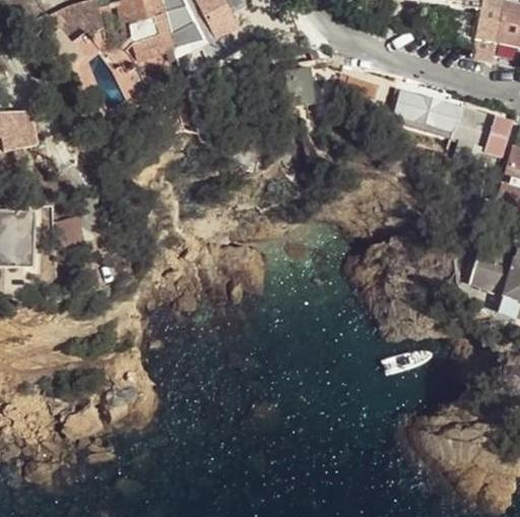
[(68,0),(48,9),(58,24),(75,47),(103,20),(100,4),(99,0),(68,0)]
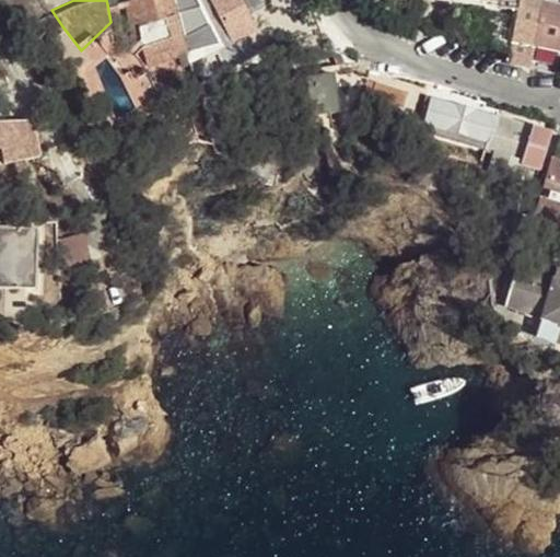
[(143,48),(144,48),(149,62),(152,60),(187,50),(172,0),(125,0),(132,34),(139,33),(143,48)]
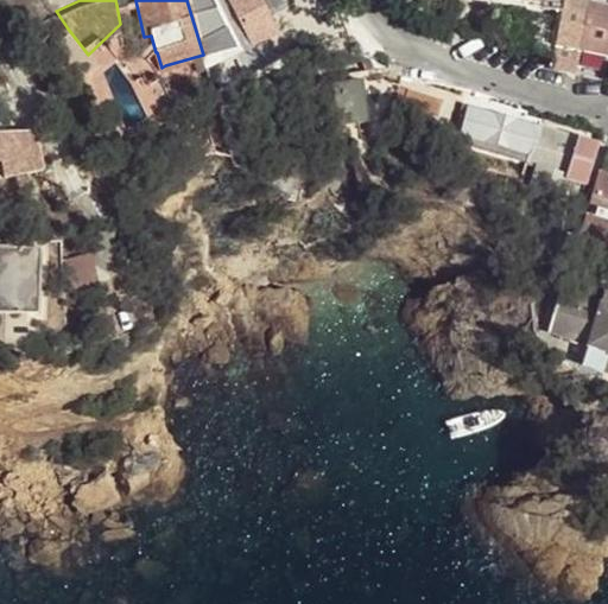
[(279,33),(263,0),(214,0),(223,19),(240,52),(279,33)]
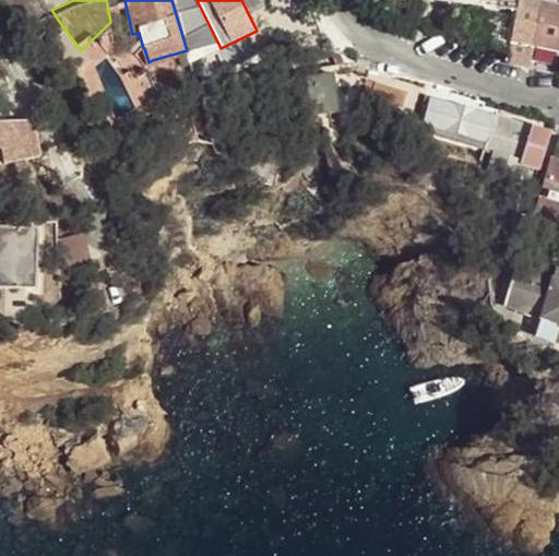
[(558,0),(518,0),(511,39),(534,44),(558,48),(558,0)]
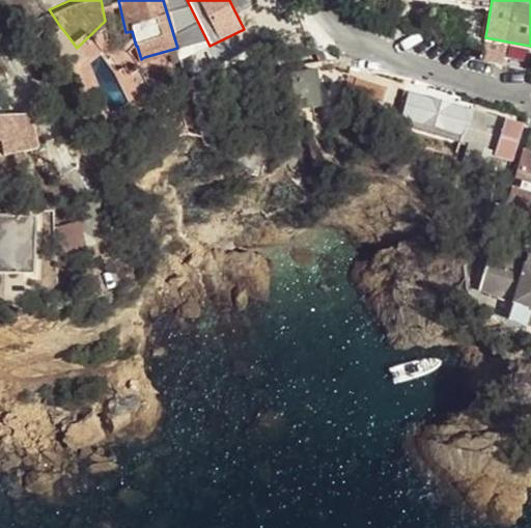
[(111,2),(102,4),(105,21),(114,19),(111,2)]
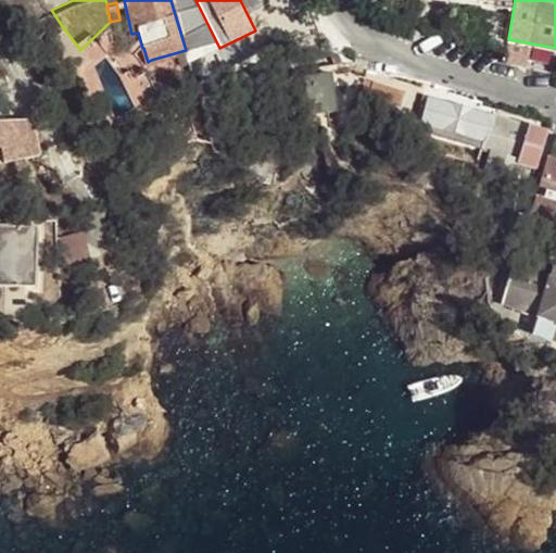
[(509,17),(493,13),(488,44),(504,46),(509,17)]
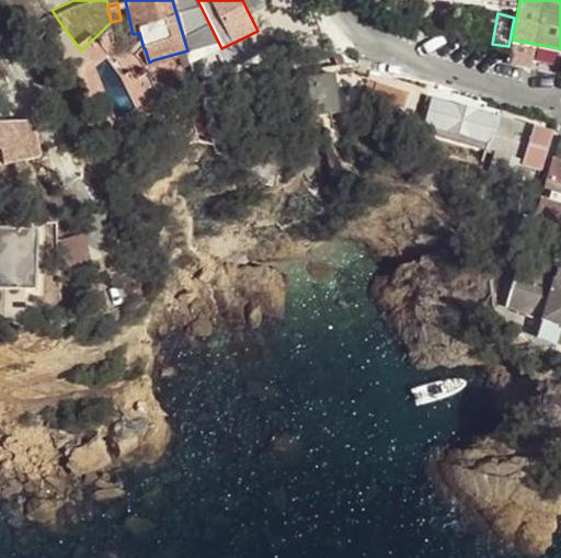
[(81,50),(63,26),(44,40),(47,45),(36,50),(49,76),(60,69),(64,75),(81,67),(73,58),(81,50)]
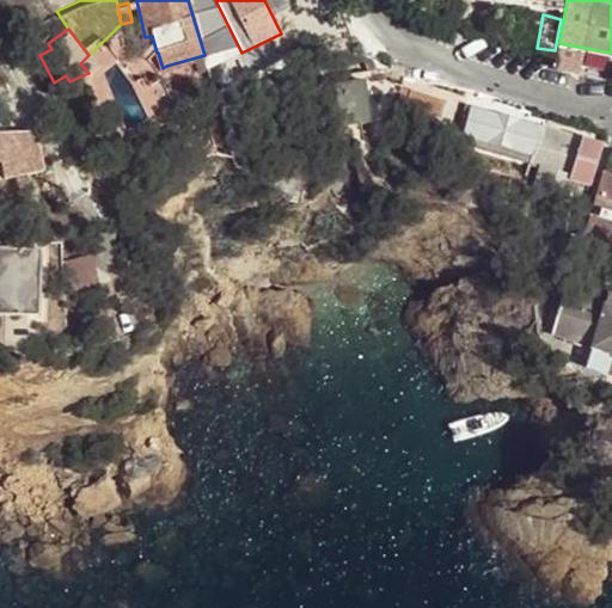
[(580,71),(585,48),(560,43),(556,57),(556,65),(580,71)]
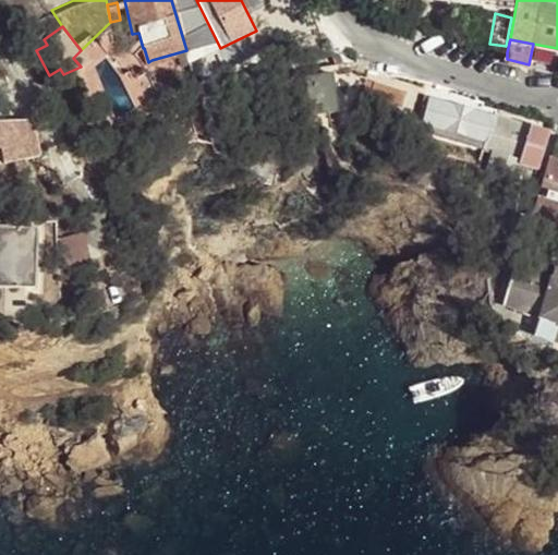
[(359,104),(368,71),(353,65),(342,98),(359,104)]
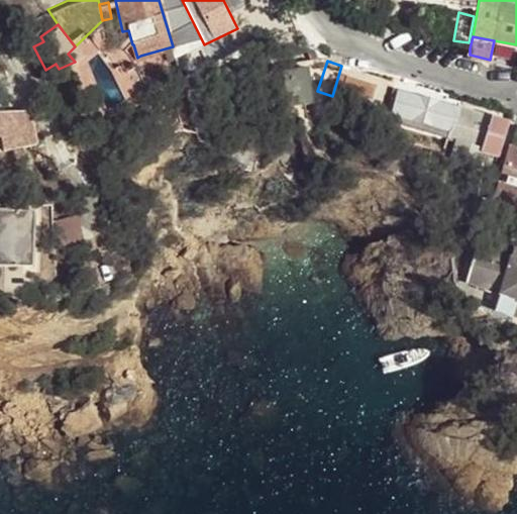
[(147,103),(157,98),(135,62),(125,68),(123,63),(112,68),(127,99),(147,103)]
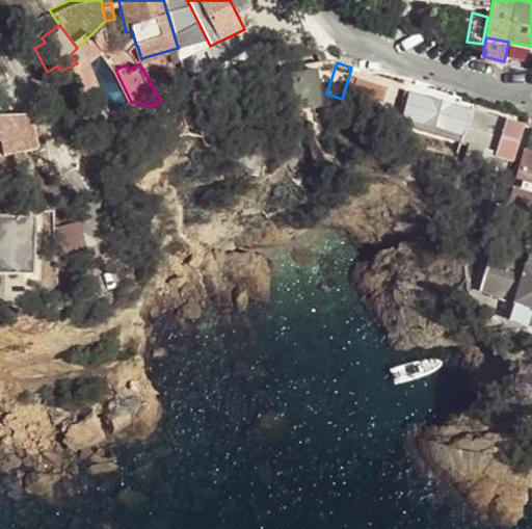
[(322,104),(317,67),(291,71),(296,107),(322,104)]
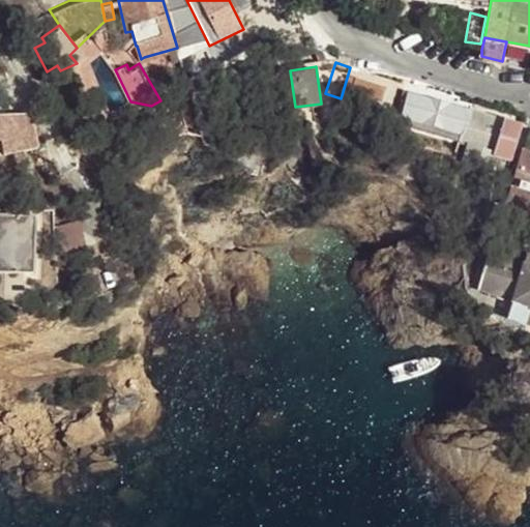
[(464,136),(472,109),(411,91),(404,115),(428,122),(425,125),(464,136)]
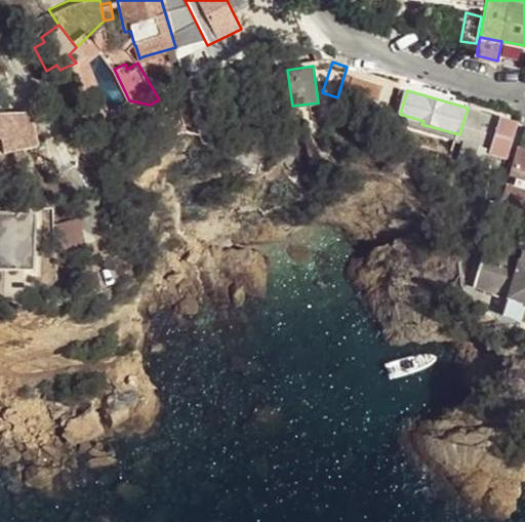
[(516,123),(468,108),(459,134),(452,155),(476,163),(488,166),(493,151),(506,155),(516,123)]
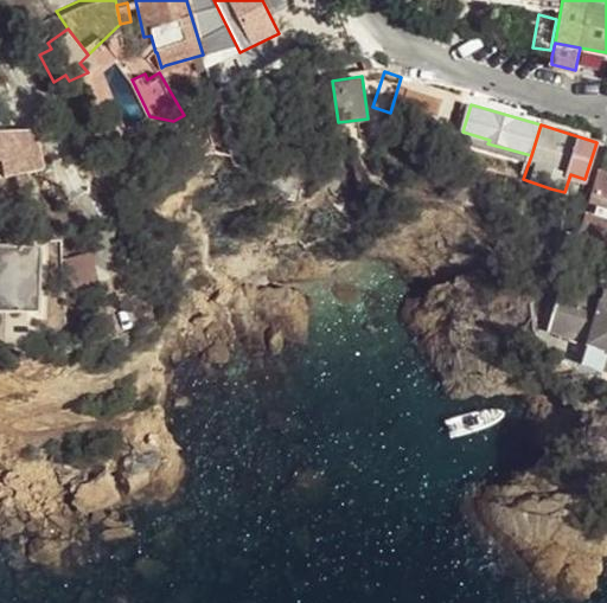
[(36,128),(0,128),(0,155),(1,155),(5,173),(43,165),(36,128)]
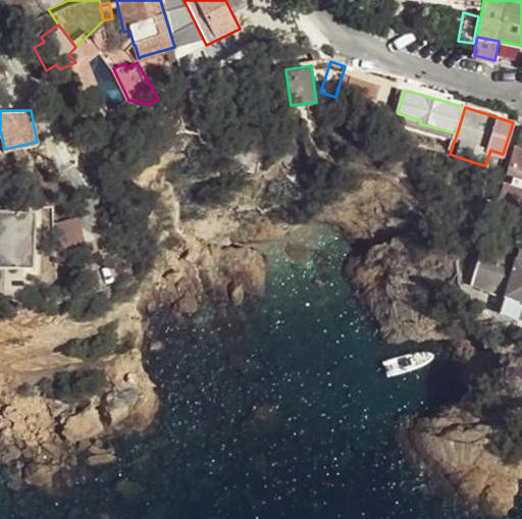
[(521,148),(516,147),(504,184),(499,202),(487,198),(484,210),(496,213),(497,211),(521,218),(521,148)]
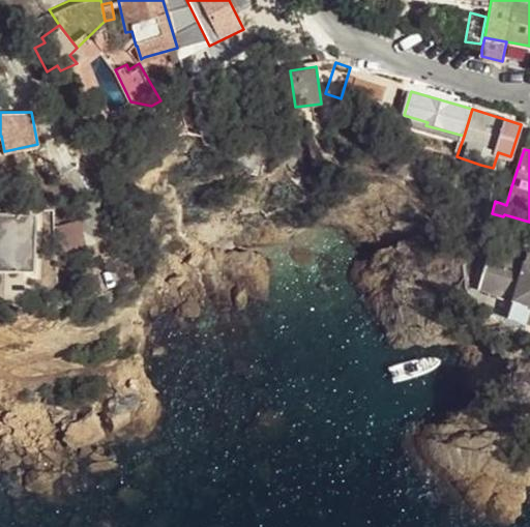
[(0,271),(33,272),(35,215),(0,213),(0,271)]
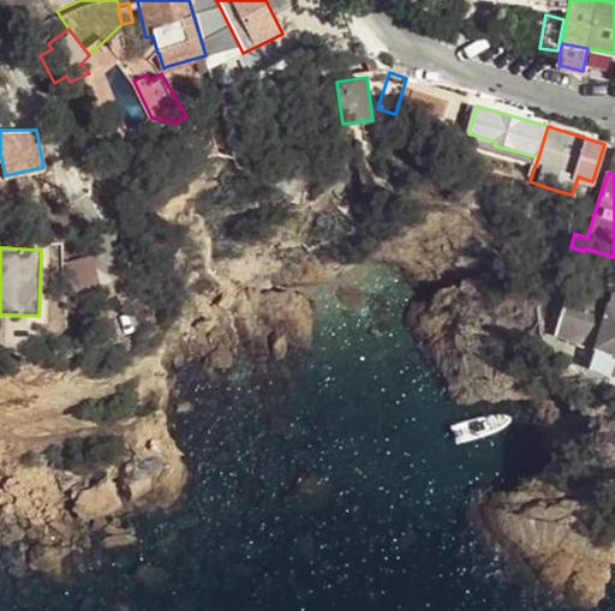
[(93,255),(64,261),(70,287),(99,281),(93,255)]
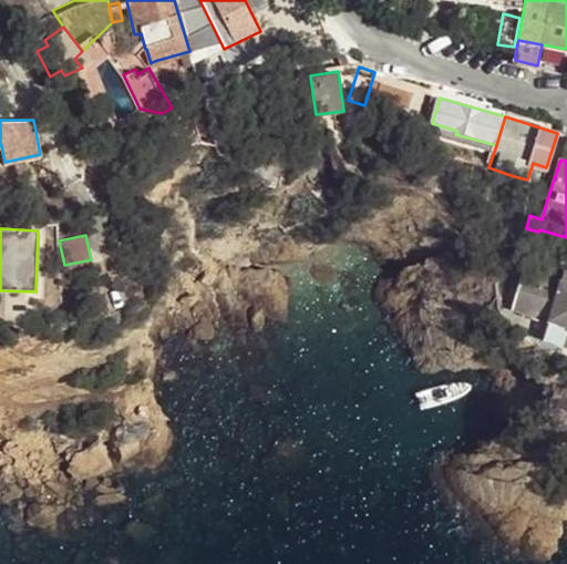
[(566,269),(525,256),(507,309),(549,322),(543,340),(566,348),(566,269)]
